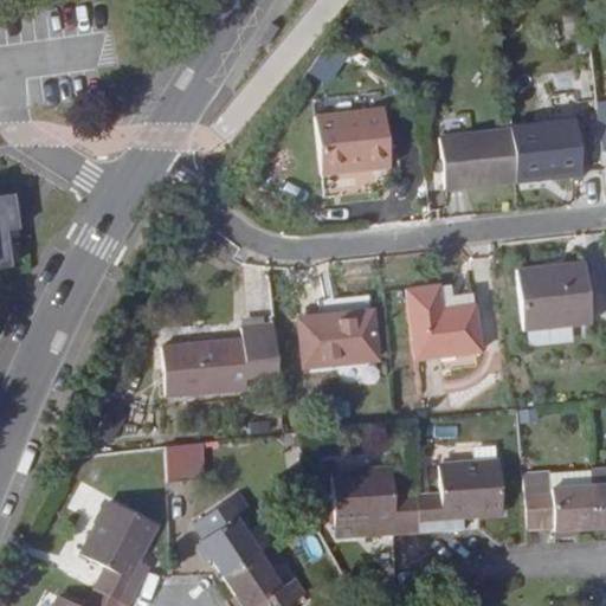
[(382,111),(314,118),(320,176),(389,168),(382,111)]
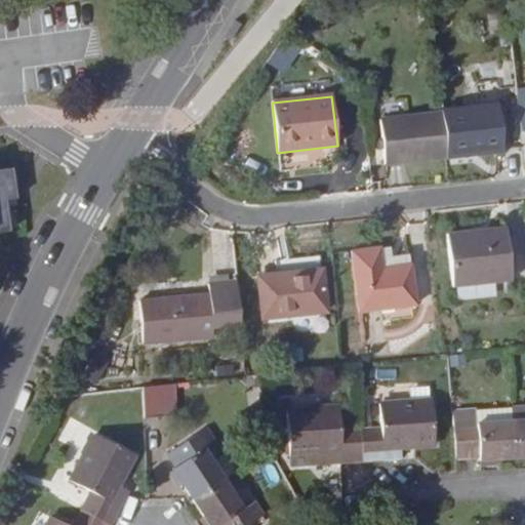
[(496,106),(442,112),(442,116),(447,158),(503,152),(496,106)]
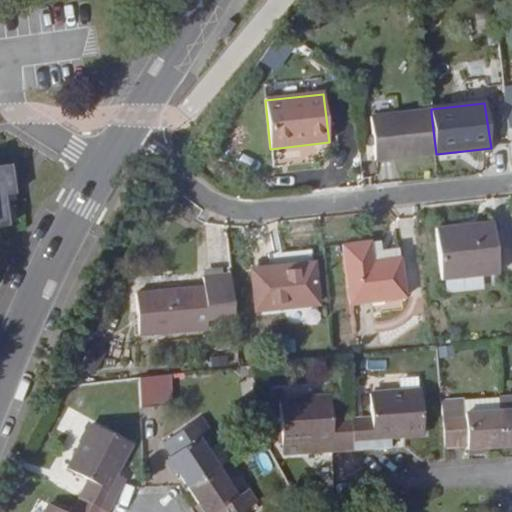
[(376,162),(436,154),(431,113),(370,120),(376,162)]
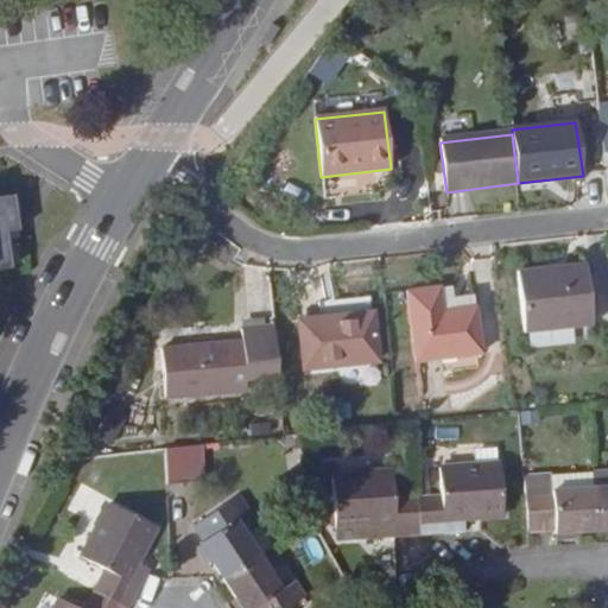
[(0,268),(8,267),(4,233),(17,230),(12,195),(0,196),(0,268)]
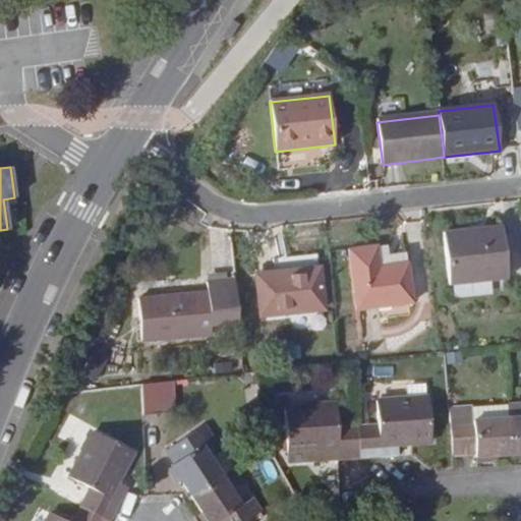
[(505,226),(448,233),(454,285),(512,278),(505,226)]
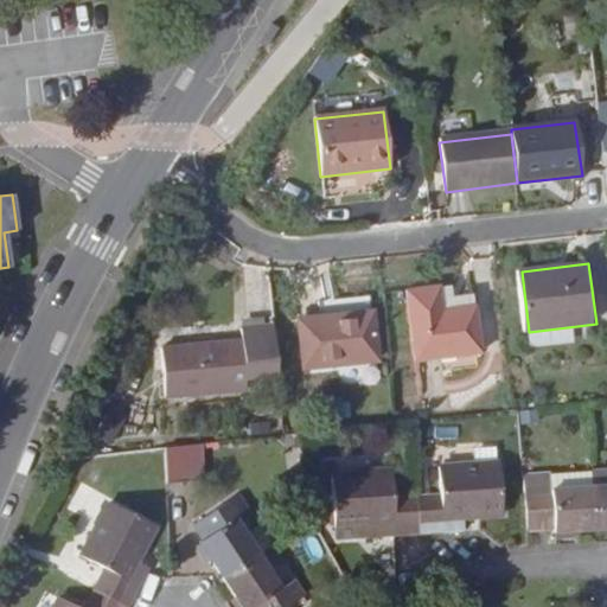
[(414,292),(422,358),(486,351),(480,306),(449,311),(446,287),(414,292)]
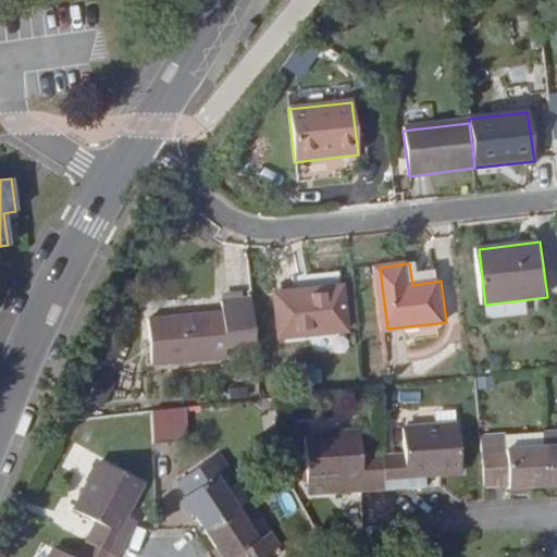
[(283,336),(350,329),(345,288),(319,292),(319,286),(277,293),(283,336)]
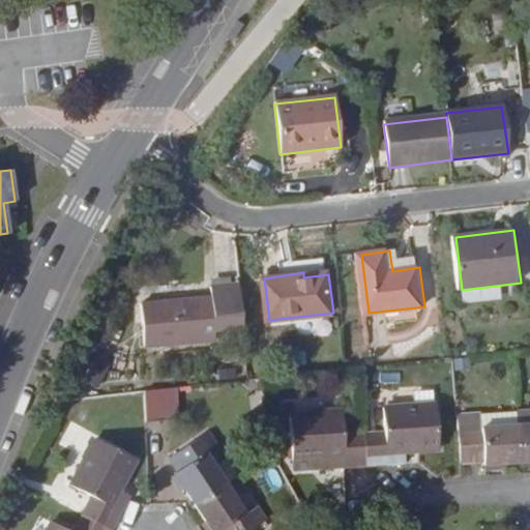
[(248,327),(243,284),(215,286),(216,297),(146,305),(150,348),(221,341),(219,330),(248,327)]
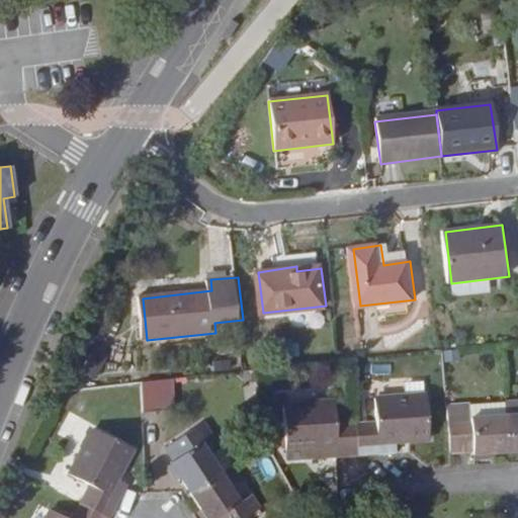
[(172,381),(142,382),(144,415),(174,414),(172,381)]
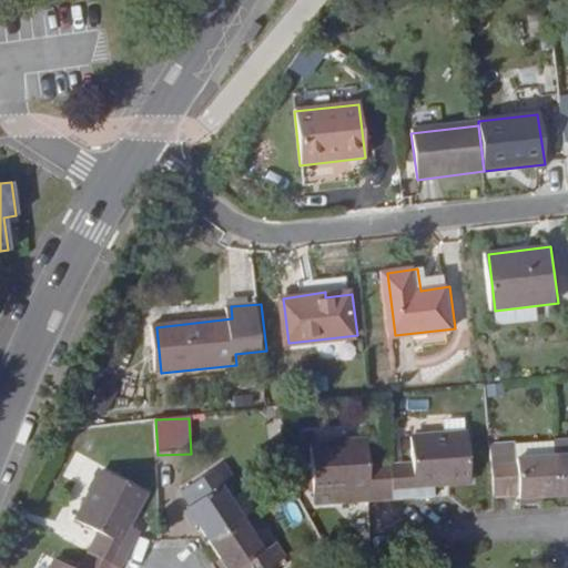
[(415,458),(392,459),(394,497),(436,493),(436,482),(470,479),(467,428),(413,433),(415,458)]
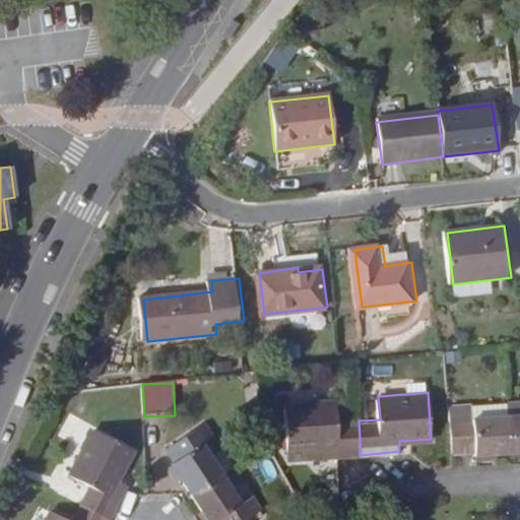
[(361,455),(359,420),(339,421),(337,399),(285,402),(288,448),(322,446),(323,457),(361,455)]
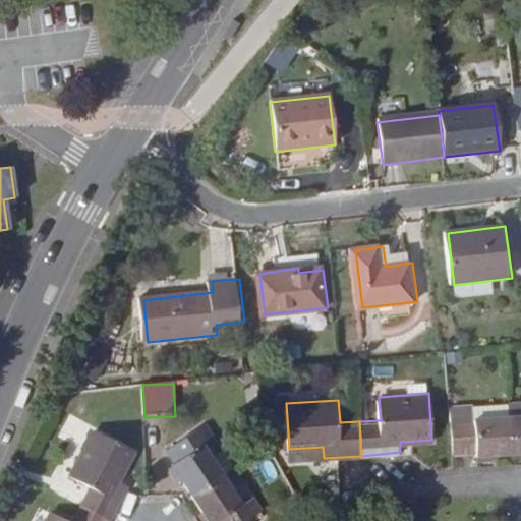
[(520,401),(508,404),(509,416),(520,414),(520,401)]
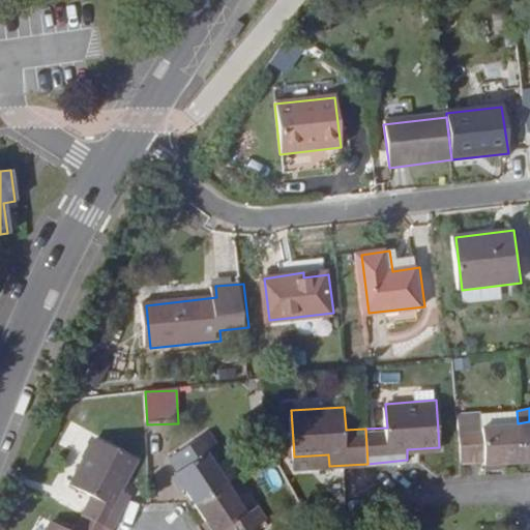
[(459,414),(460,428),(462,461),(482,460),(482,464),(521,461),(518,423),(483,425),(482,412),(459,414)]
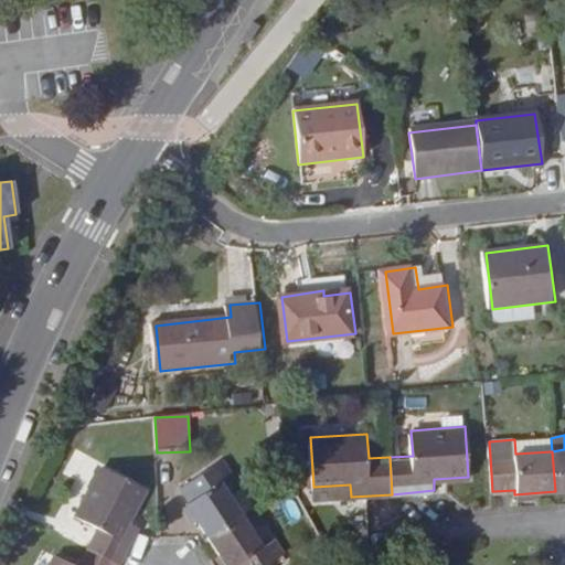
[(564,449),(552,451),(555,491),(564,490),(564,449)]
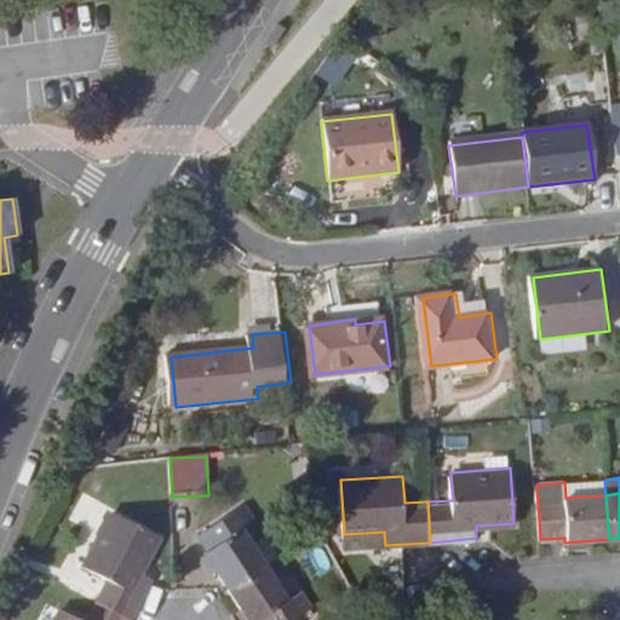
[(230,592),(267,567),(254,549),(245,534),(259,523),(248,509),(202,539),(213,555),(207,557),(230,592)]
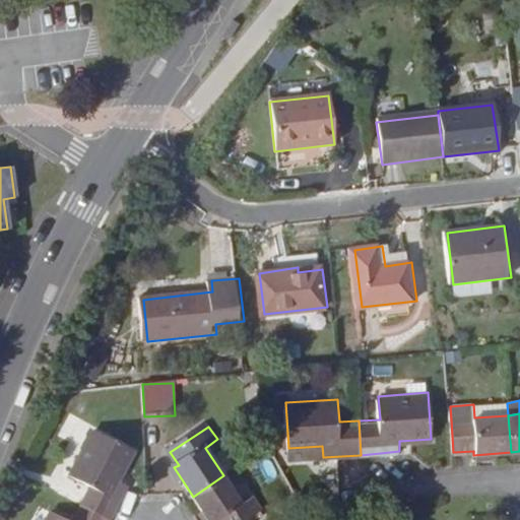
[(92,486),(82,505),(111,519),(128,488),(120,482),(136,453),(95,433),(72,476),(92,486)]
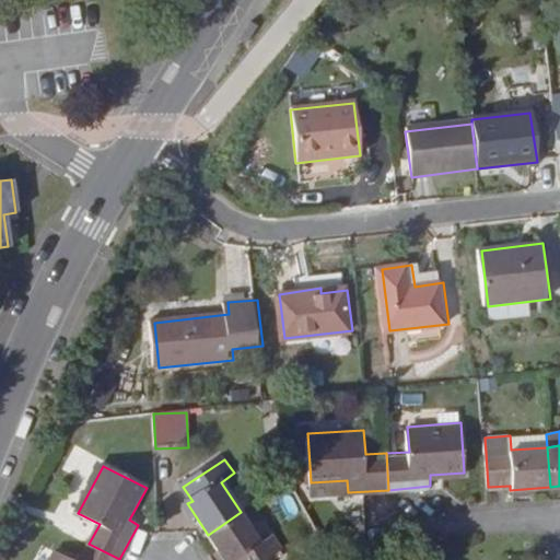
[(234,473),(221,482),(230,496),(243,486),(234,473)]
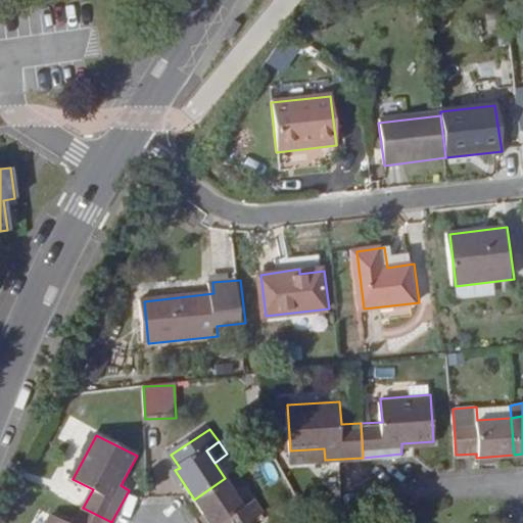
[(324,448),(290,450),(290,463),(325,460),(324,448)]
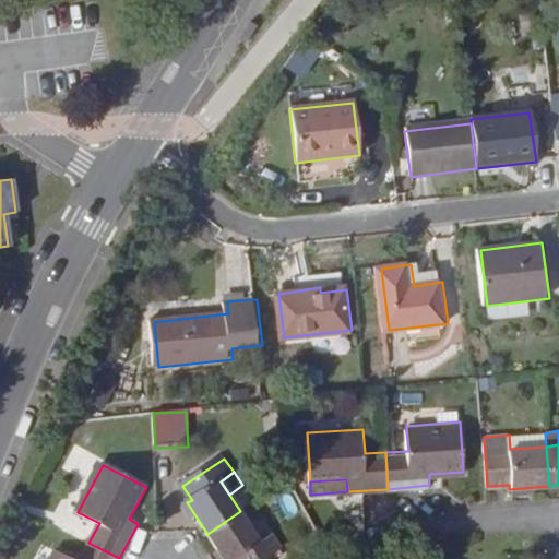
[(261,520),(251,503),(240,511),(251,527),(261,520)]
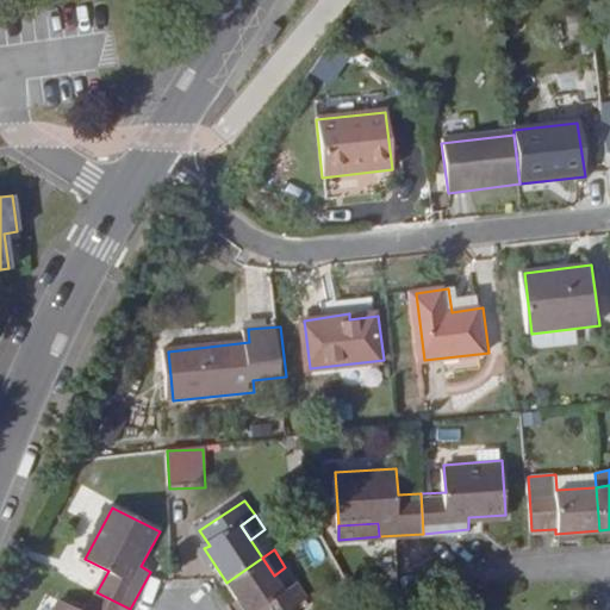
[(274,576),(262,558),(226,583),(244,609),(288,609),(307,597),(297,579),(284,589),(274,576)]
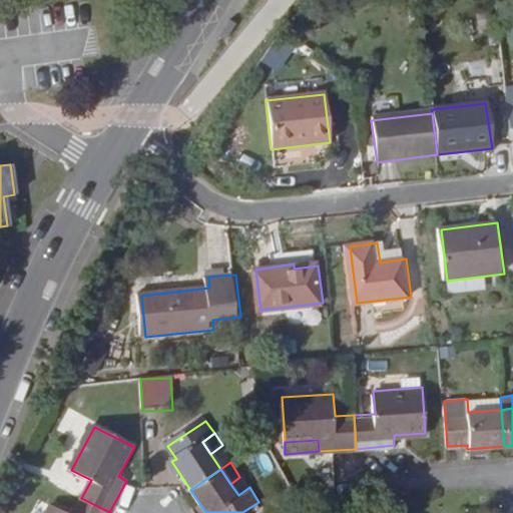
[(109,512),(81,498),(73,512),(65,512),(51,506),(47,512),(109,512)]
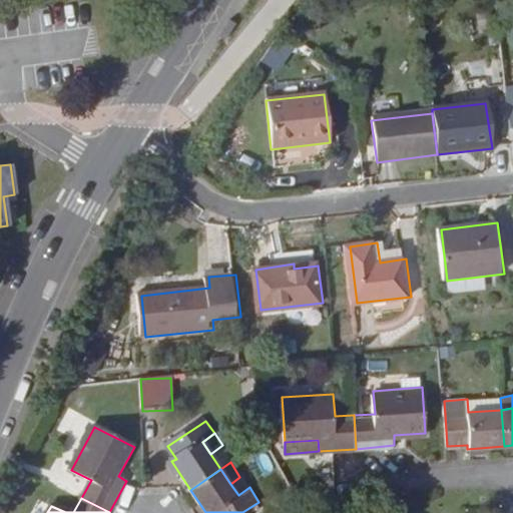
All buildings are outlined.
